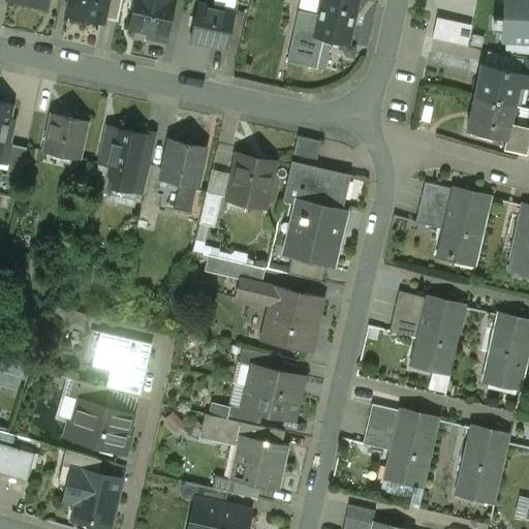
[(69,0),(66,14),(104,23),(104,19),(109,0),(69,0)]
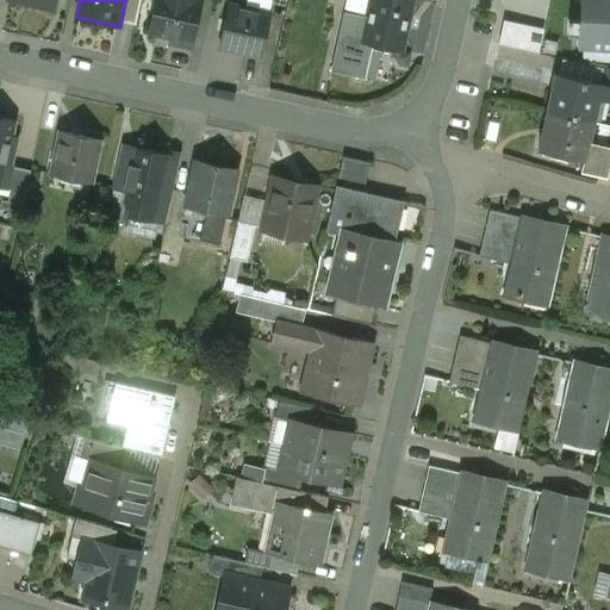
[(125,0),(120,22),(136,25),(141,0),(125,0)]
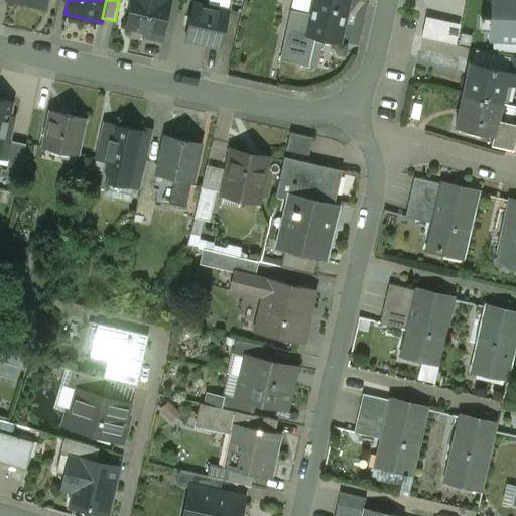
[(170,0),(131,0),(126,27),(144,31),(142,36),(162,41),(170,0)]
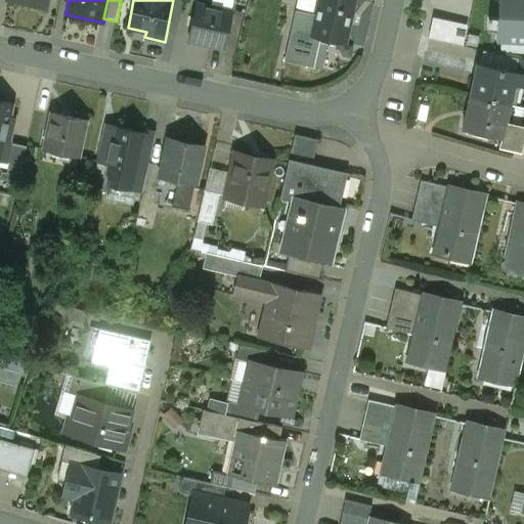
[(354,0),(318,0),(315,17),(311,37),(325,39),(345,43),(354,0)]
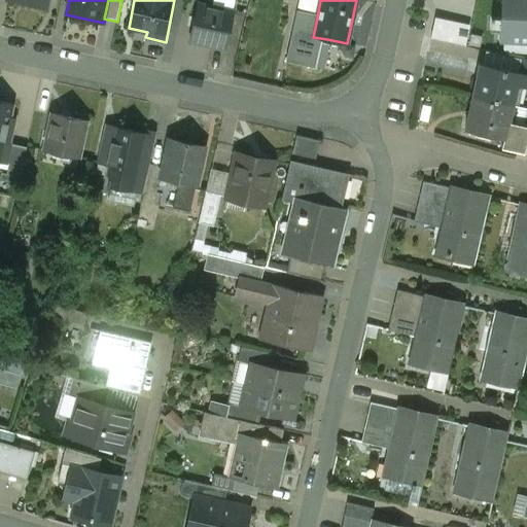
[(526,0),(504,0),(503,40),(526,41),(526,0)]
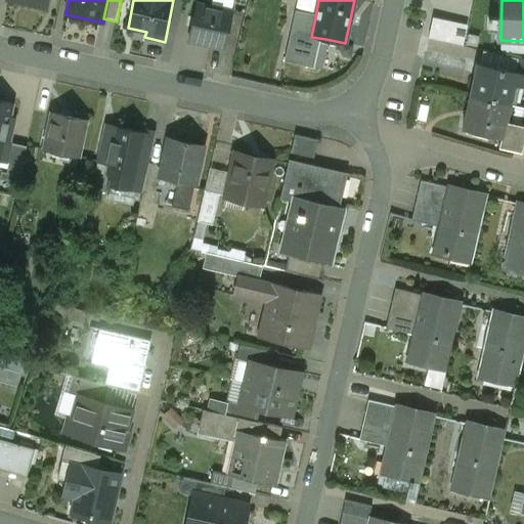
[(232,14),(197,6),(189,41),(224,48),(232,14)]
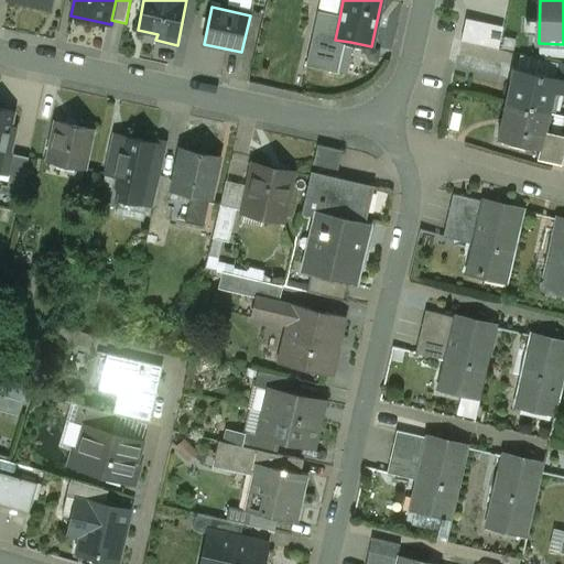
[(339,19),(320,15),(308,64),(328,68),(331,68),(336,40),(335,40),(339,19)]
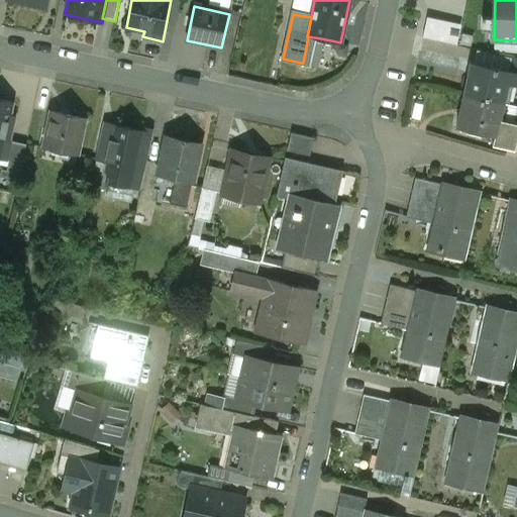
[(431,14),(425,34),(458,44),(464,24),(431,14)]
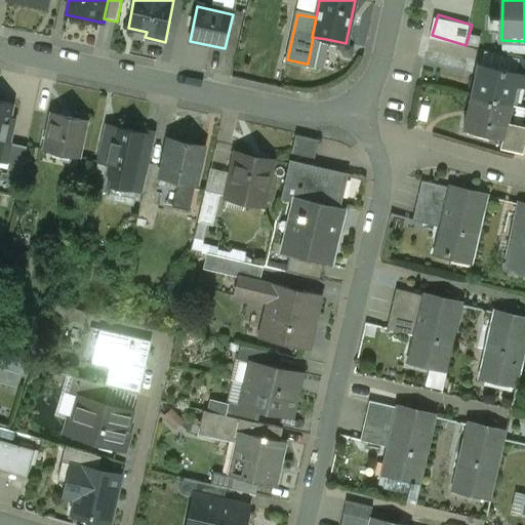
[(326,39),(313,37),(308,64),(306,64),(306,66),(320,69),(326,39)]
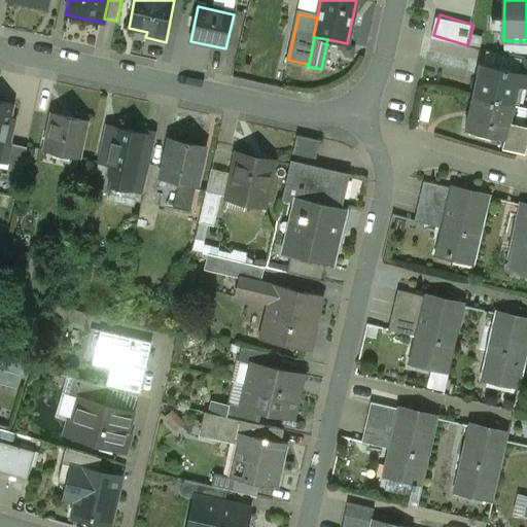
[(519,73),(480,65),(478,78),(476,77),(471,97),(514,105),(518,86),(523,88),(526,75),(519,73)]
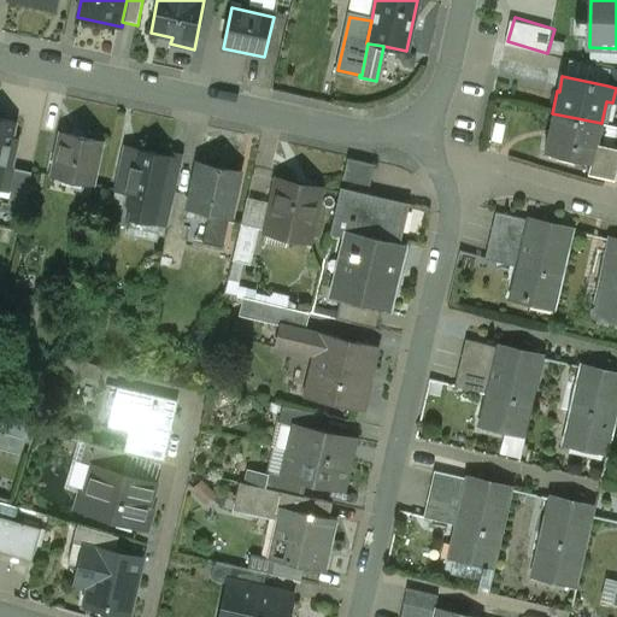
[(601,123),(552,113),(544,154),(591,164),(592,164),(597,145),(601,123)]
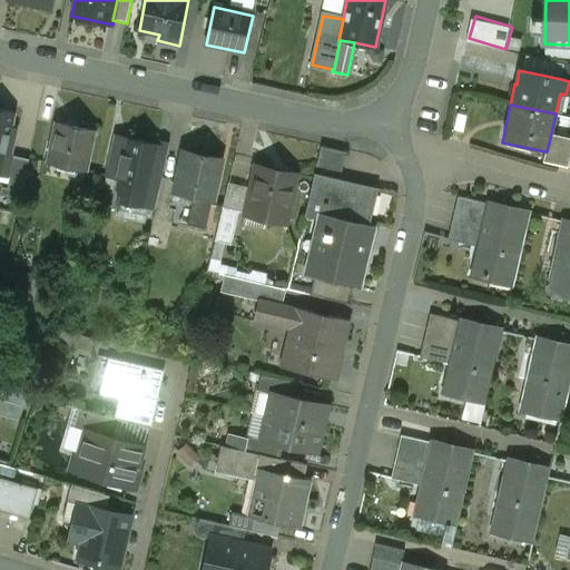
[(12,114),(0,110),(0,155),(8,157),(11,141),(7,140),(12,114)]
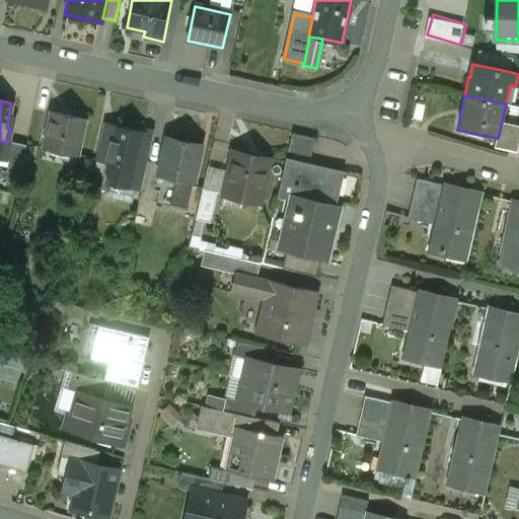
[(82,120),(52,113),(44,149),(75,155),(82,120)]
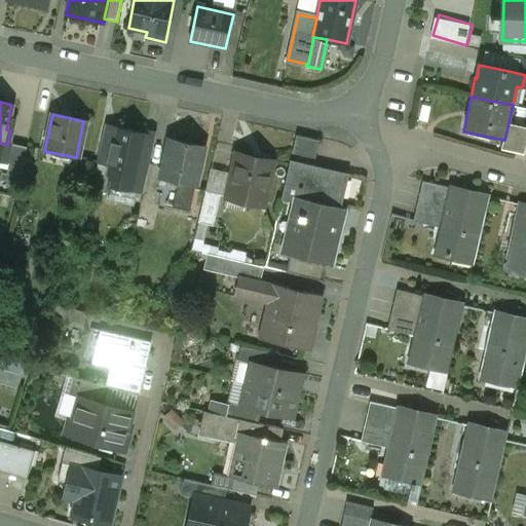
[(522,126),(509,123),(504,140),(503,140),(501,149),(515,152),(515,151),(520,128),(522,128),(522,126)]
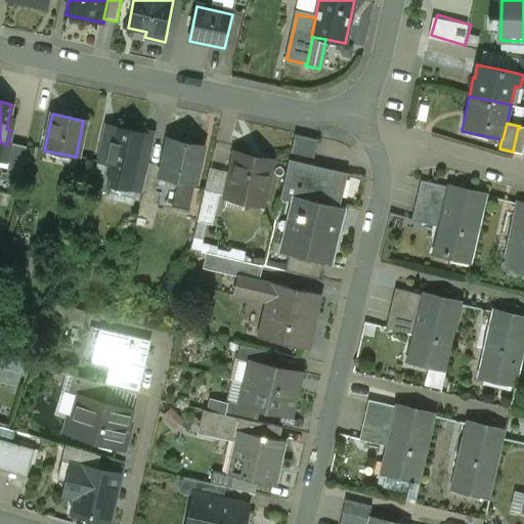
[(143,132),(116,127),(111,150),(102,148),(99,163),(108,165),(136,171),(145,133),(143,132)]
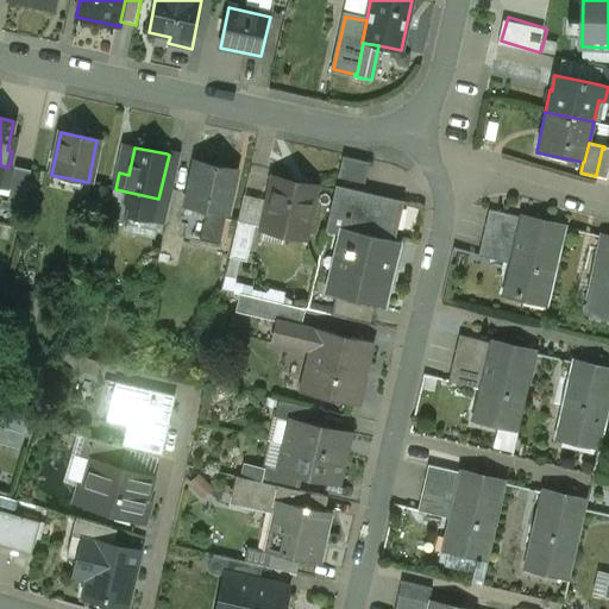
[(608,150),(604,149),(602,149),(596,175),(596,176),(608,177),(608,150)]
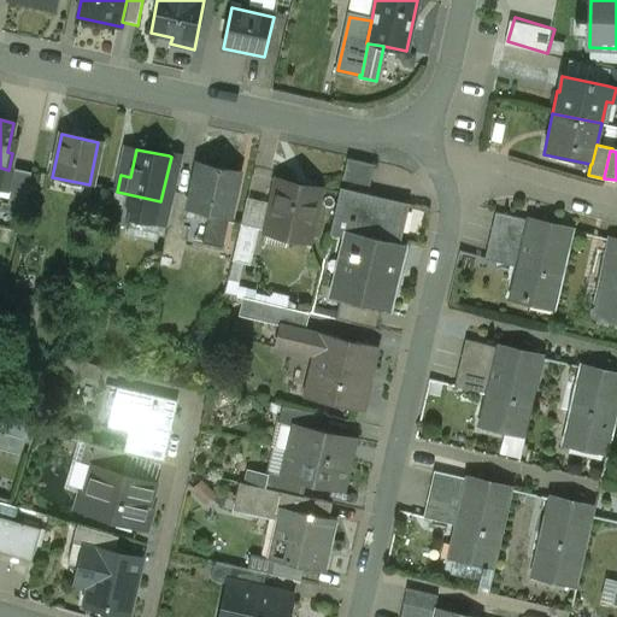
[(160,201),(156,222),(168,224),(172,204),(183,156),(170,152),(169,156),(171,157),(160,201)]
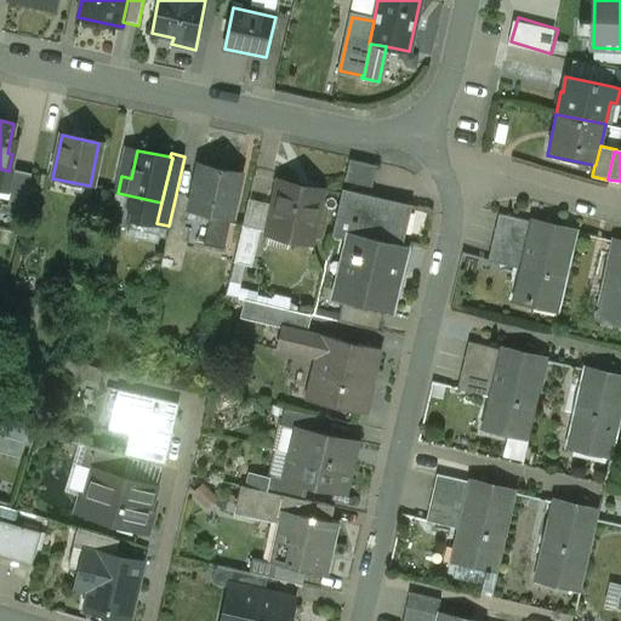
[(376,166),(349,160),(345,182),(371,188),(376,166)]
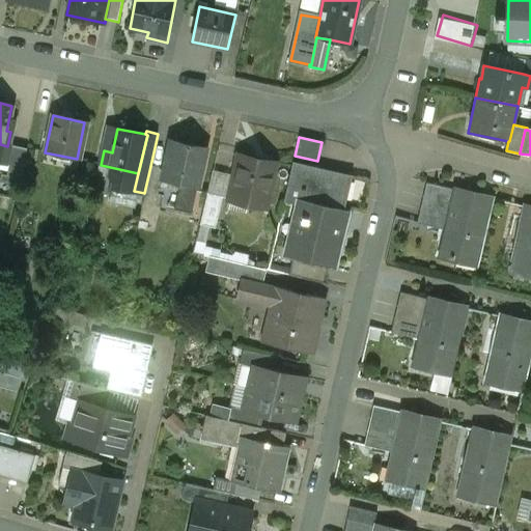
[(204,148),(170,140),(162,180),(195,188),(204,148)]
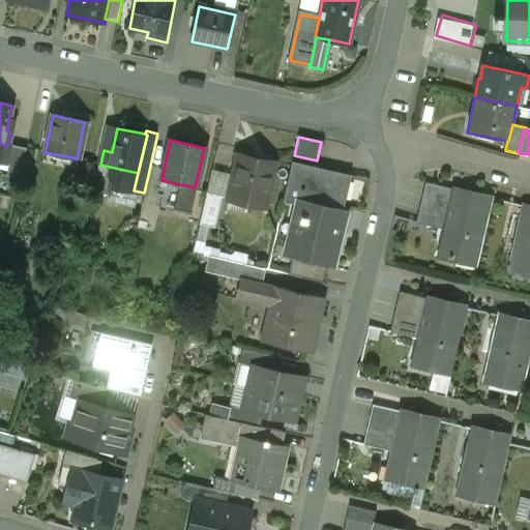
[(13,145),(8,170),(22,173),(27,148),(13,145)]
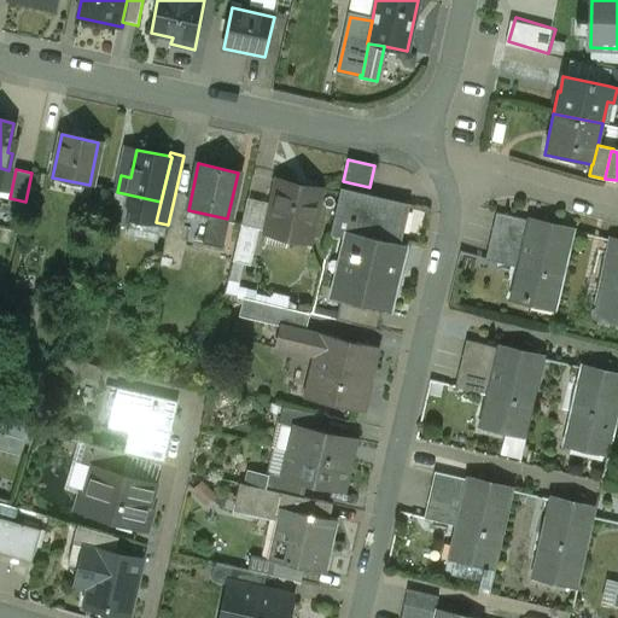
[(320,190),(278,180),(266,232),(309,242),(320,190)]
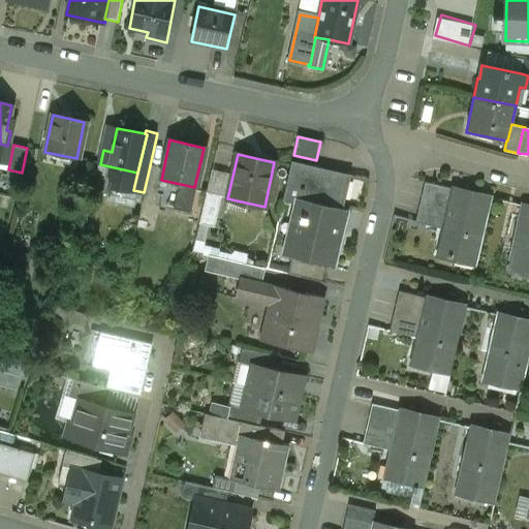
[(346,179),(291,165),(284,197),(309,203),(310,201),(339,208),(346,179)]
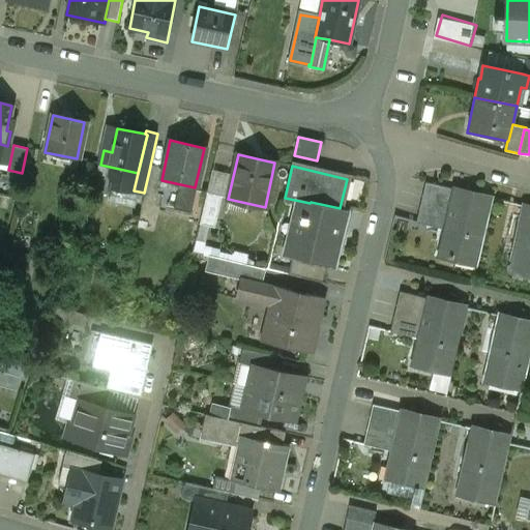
[(138,173),(110,167),(109,173),(113,180),(112,186),(134,190),(138,173)]
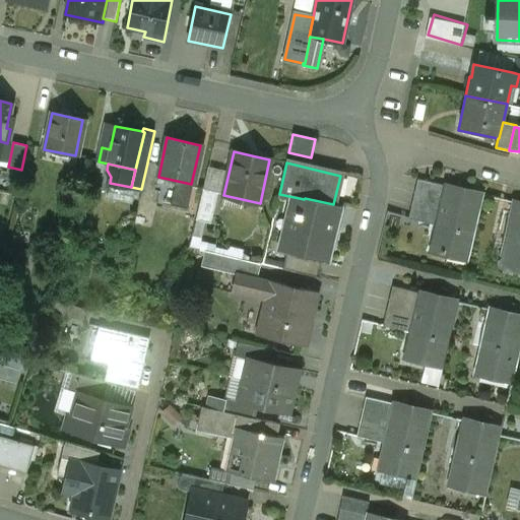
[(21,170),(8,167),(7,172),(2,171),(0,177),(18,181),(21,170)]
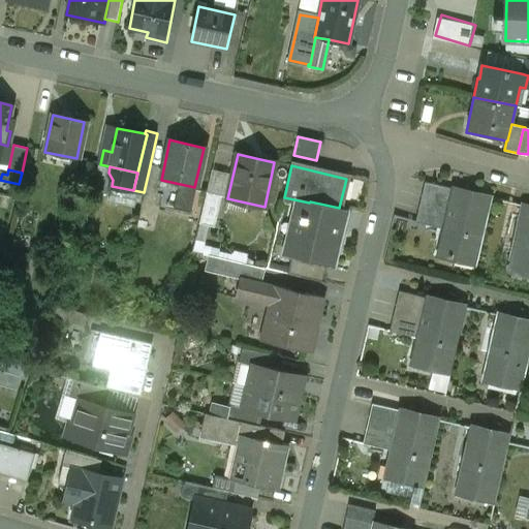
[(194,187),(161,180),(159,186),(181,191),(180,196),(191,198),(194,187)]
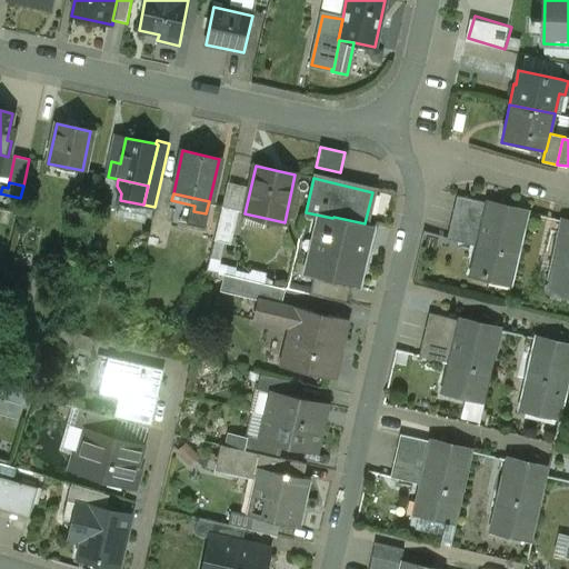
[(455,209),(482,217),(485,205),(486,203),(458,197),(455,209)]
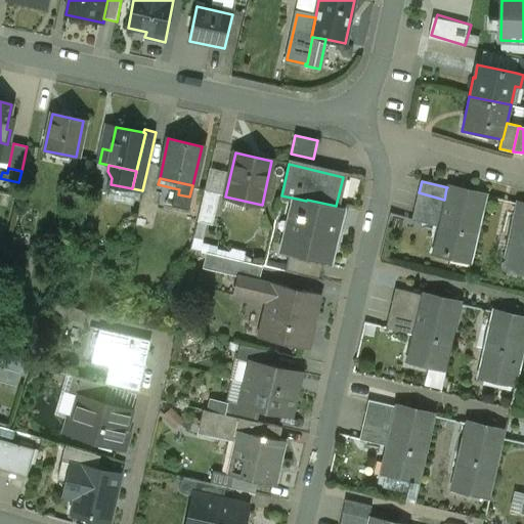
[(488,198),(446,188),(444,200),(441,213),(438,227),(445,228),(439,253),(474,261),(488,198)]
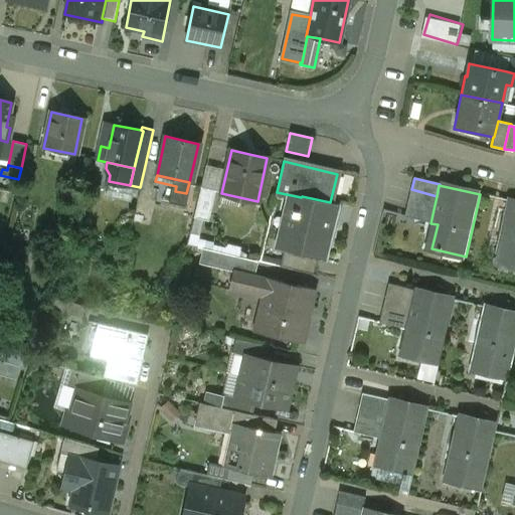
[(216,191),(201,187),(193,218),(209,222),(216,191)]
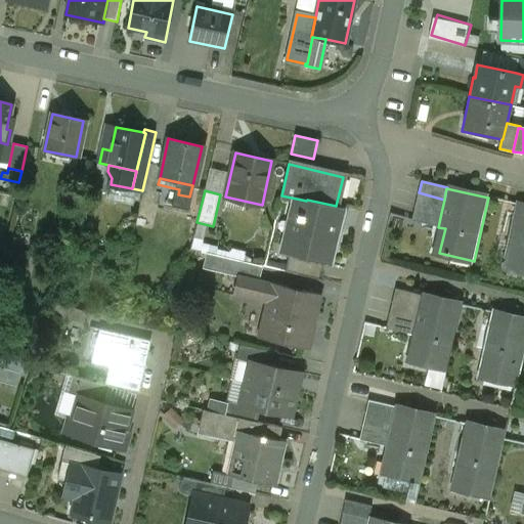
[(416,208),(441,213),(444,200),(419,192),(416,208)]
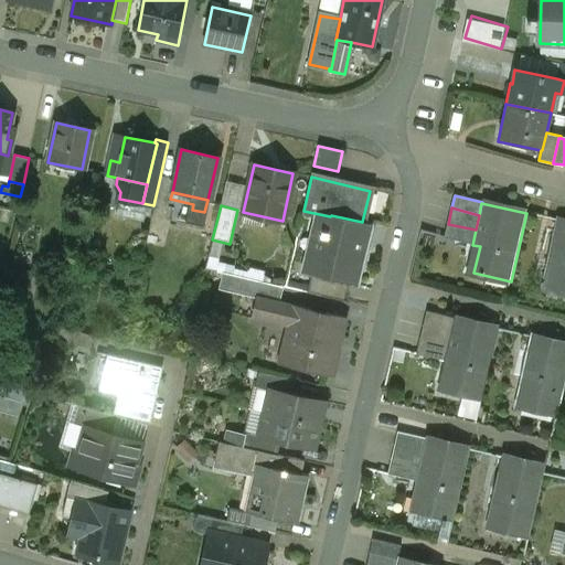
[(176,217),(163,215),(159,235),(171,238),(176,217)]
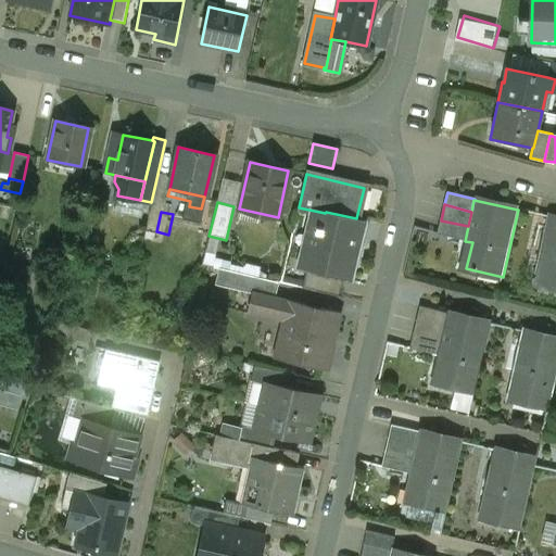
[(356,218),(326,212),(325,213),(321,228),(314,227),(313,231),(314,232),(306,266),(345,276),(348,276),(354,249),(350,248),(357,219),(356,218)]
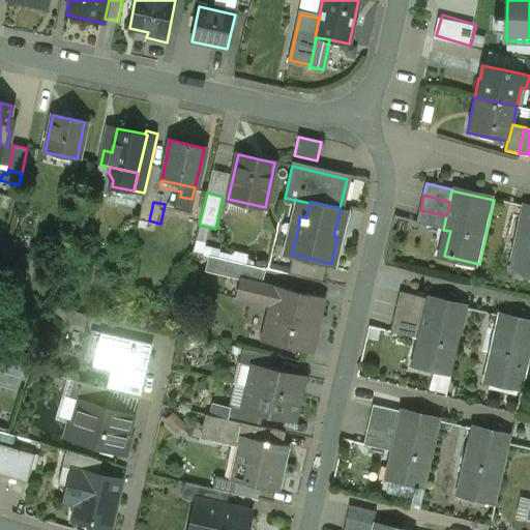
[(529,208),(522,207),(507,270),(529,274),(529,208)]
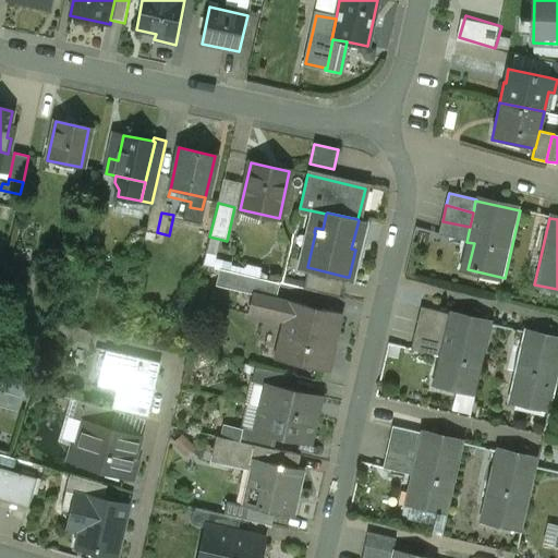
[(470,227),(443,221),(439,235),(466,242),(470,227)]
